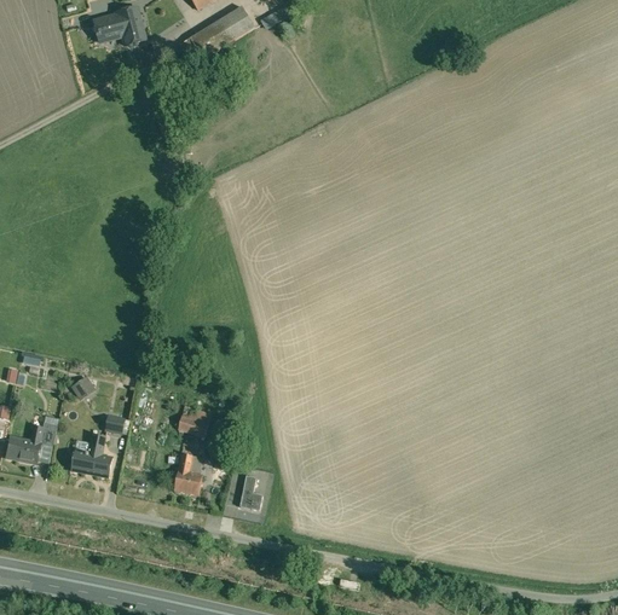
[(92,16),(99,44),(125,36),(127,46),(148,40),(138,4),(92,16)]
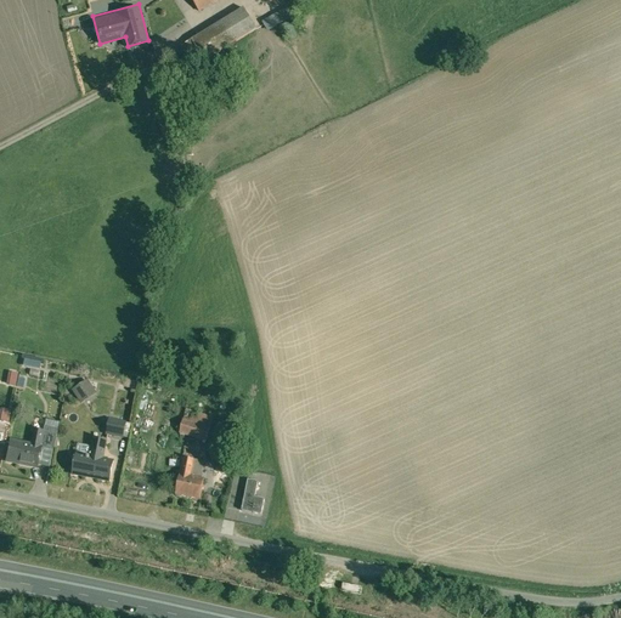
[(242,5),(190,37),(203,58),(255,26),(242,5)]
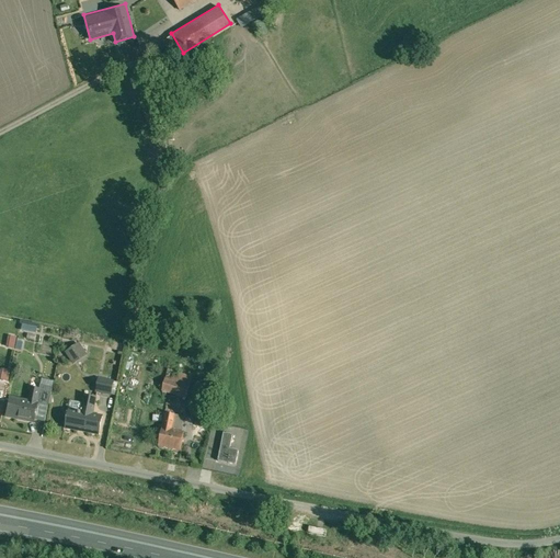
[(239,24),(262,13),(258,4),(236,15),(239,24)]
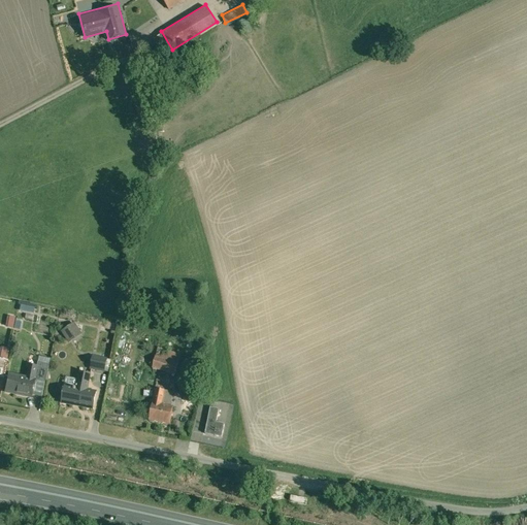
[(18,307),(33,310),(35,301),(20,299),(18,307)]
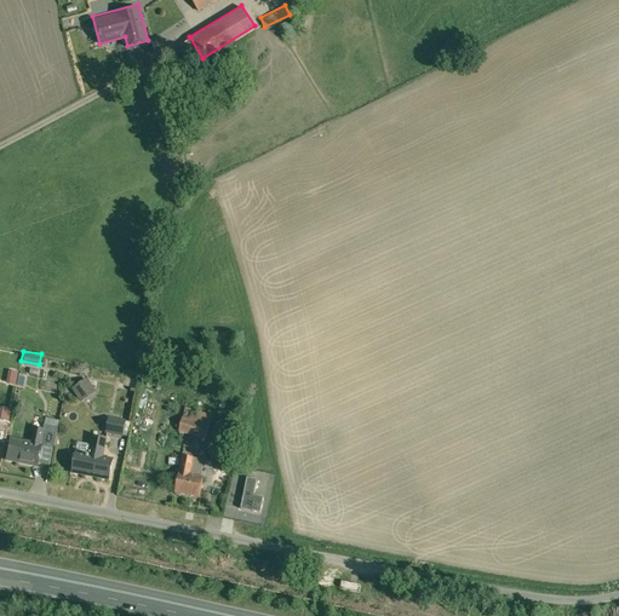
[(17,370),(15,379),(22,381),(24,372),(17,370)]
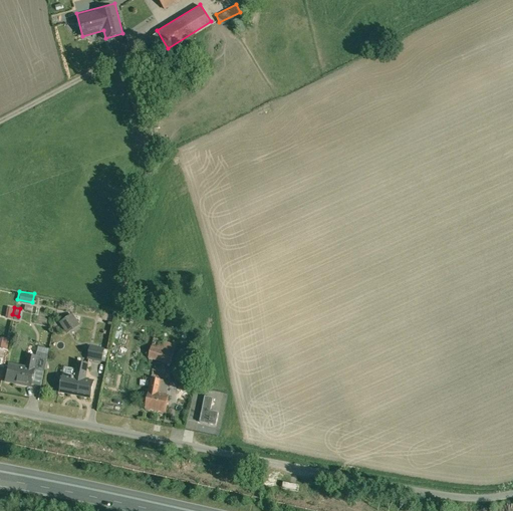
[(65,330),(79,322),(72,310),(58,318),(65,330)]
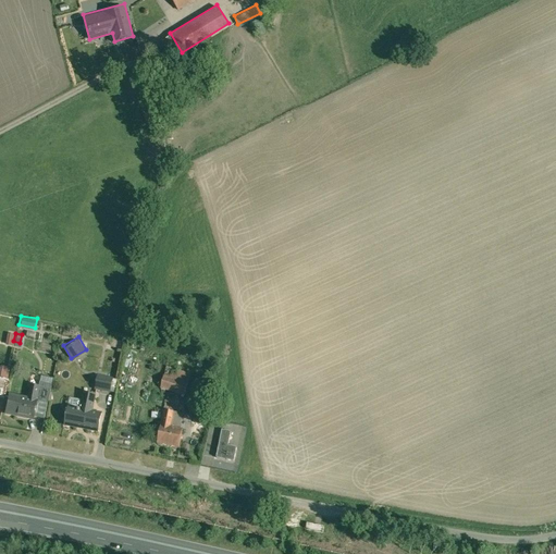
[(112,377),(97,373),(94,386),(109,389),(112,377)]
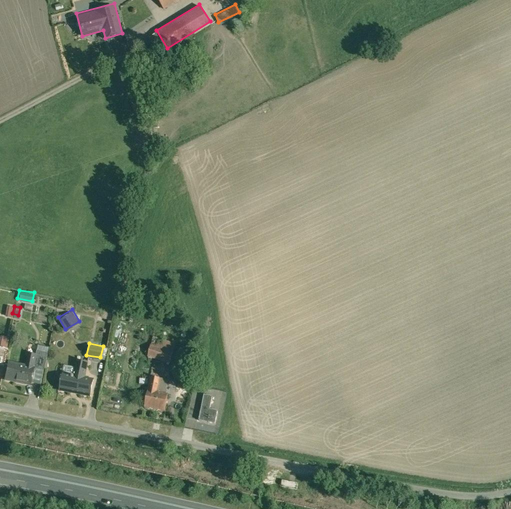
[(172,350),(150,343),(147,354),(169,360),(172,350)]
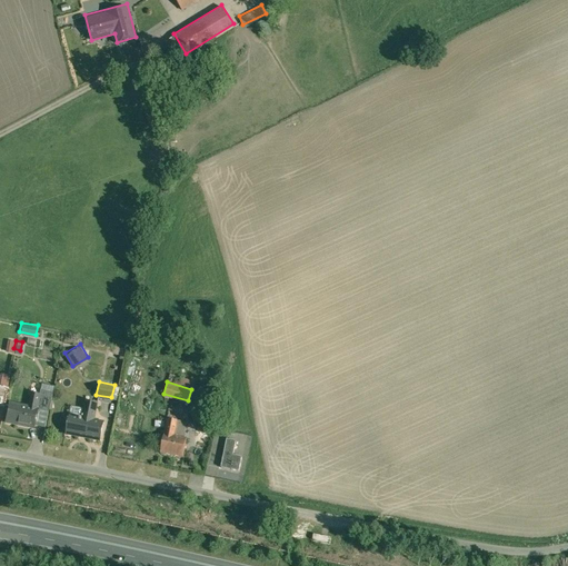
[(30,390),(28,405),(17,403),(17,404),(8,403),(5,419),(33,425),(37,408),(38,406),(37,406),(40,393),(30,390)]
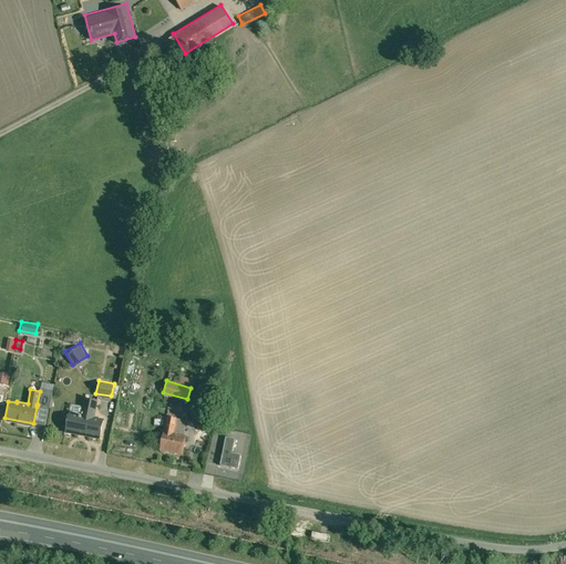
[(51,393),(40,391),(37,404),(38,404),(37,407),(48,409),(51,393)]
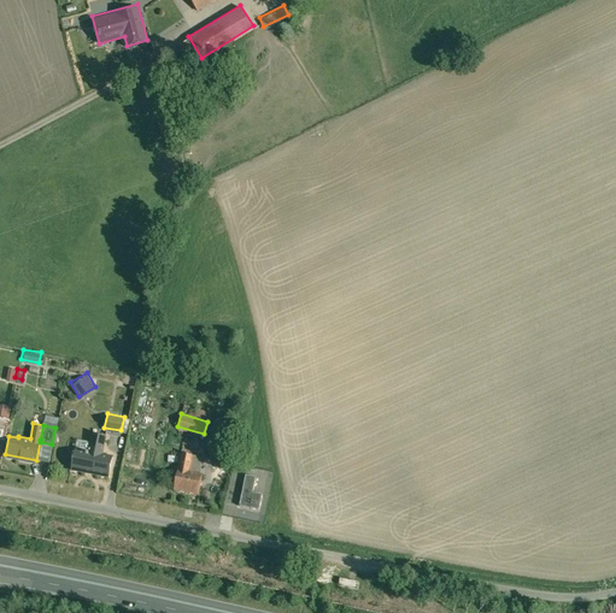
[(105,435),(92,432),(88,449),(75,447),(70,467),(107,475),(111,454),(100,452),(105,435)]
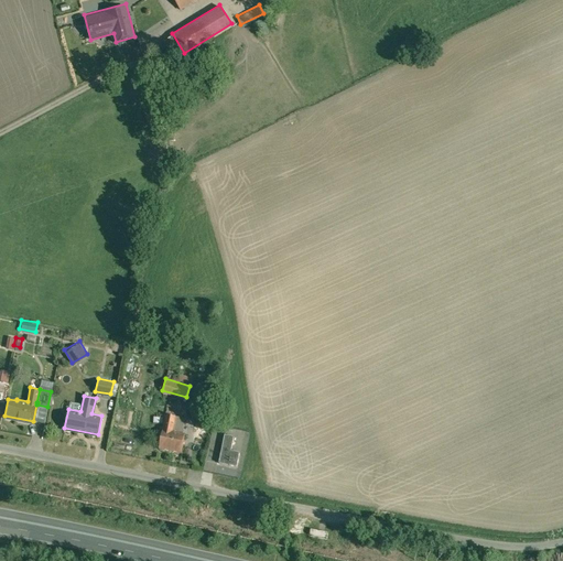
[(175,414),(164,412),(158,446),(180,451),(184,432),(172,430),(175,414)]
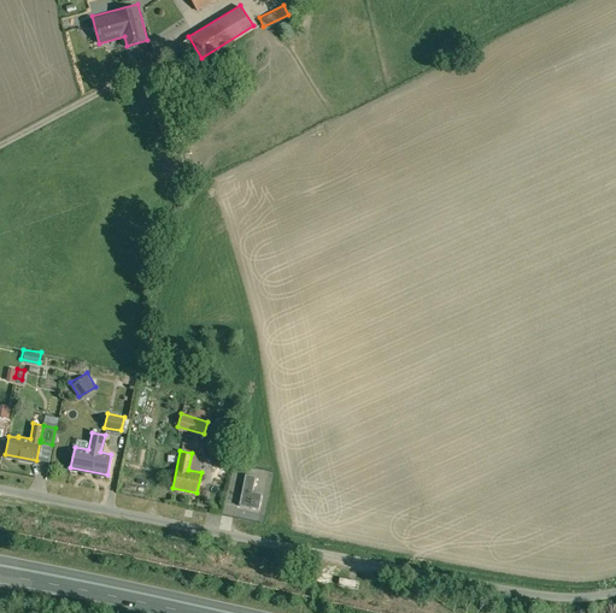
[(254,475),(245,472),(239,504),(258,507),(260,493),(252,490),(254,475)]
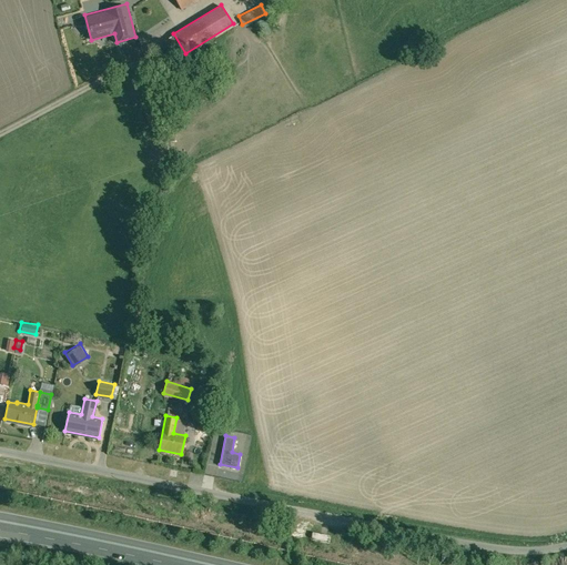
All buildings are outlined.
